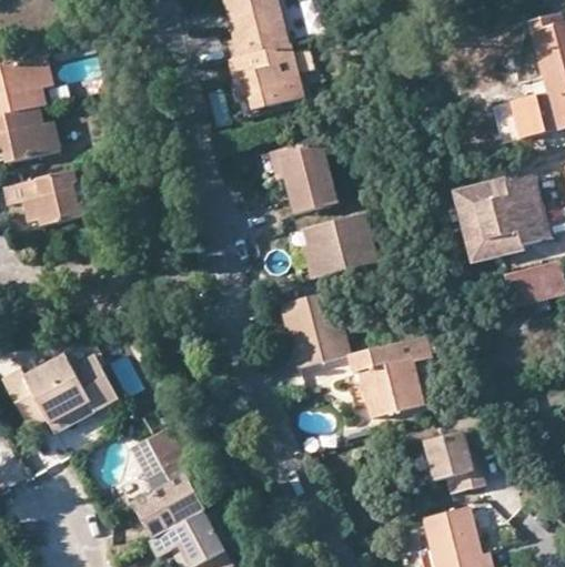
[(228,40),(232,58),(289,43),(278,0),(224,0),(234,39),(228,40)]
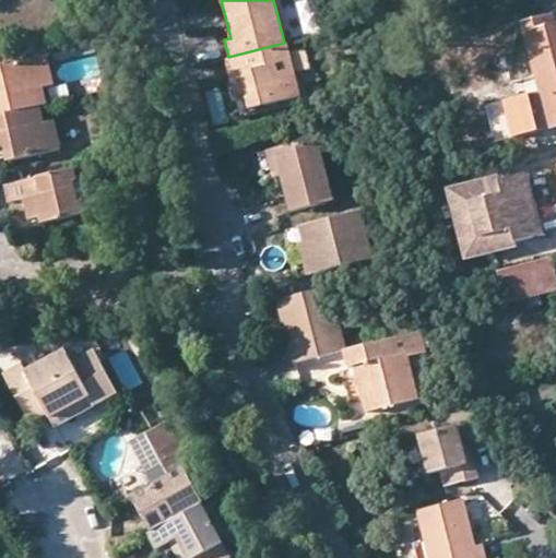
[(551,13),(520,22),(533,74),(555,68),(555,21),(553,22),(551,13)]
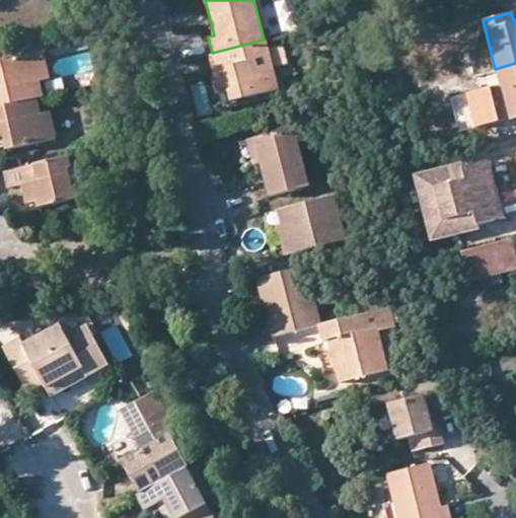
[(226,81),(226,86),(231,100),(277,88),(264,40),(212,53),(207,54),(216,83),(226,81)]
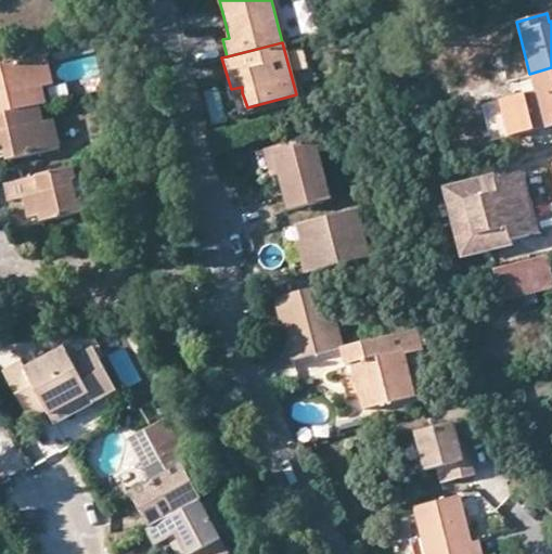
[(294,74),(308,67),(299,49),(286,54),(294,74)]
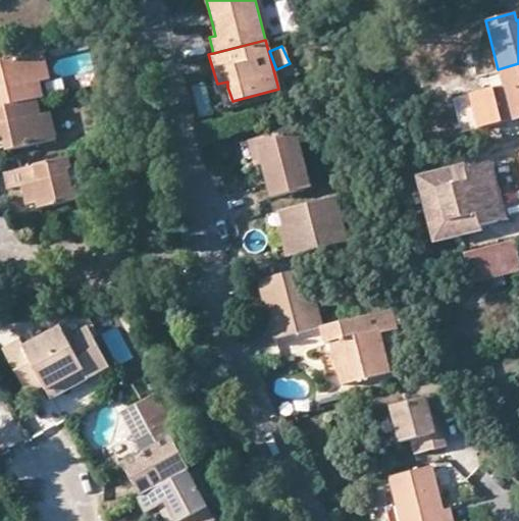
[(41,51),(0,58),(0,104),(35,97),(41,96),(39,81),(47,79),(41,51)]
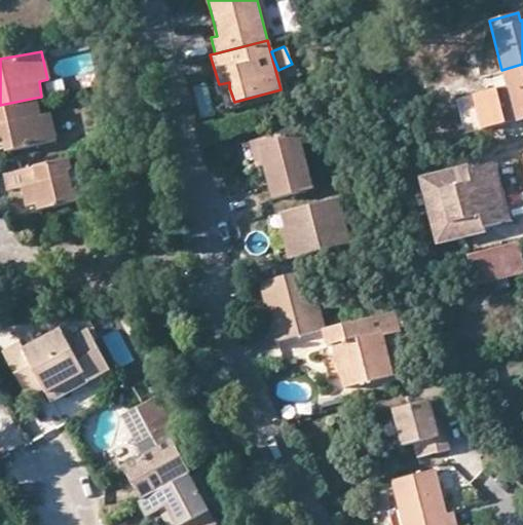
[(522,64),(501,70),(515,119),(522,117),(522,64)]
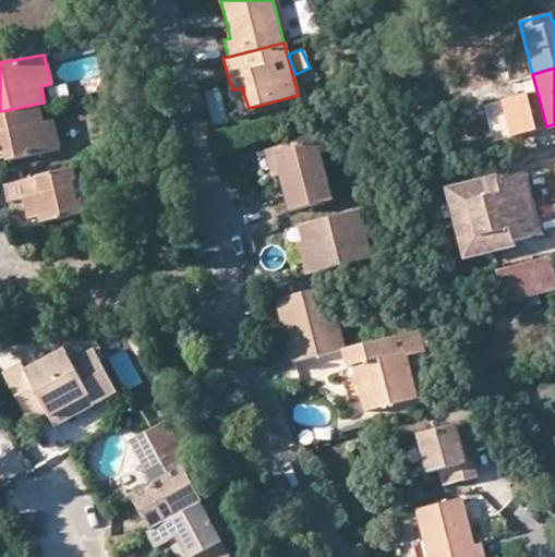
[(0,155),(3,155),(5,159),(58,147),(53,133),(51,119),(40,121),(37,104),(0,111),(0,155)]
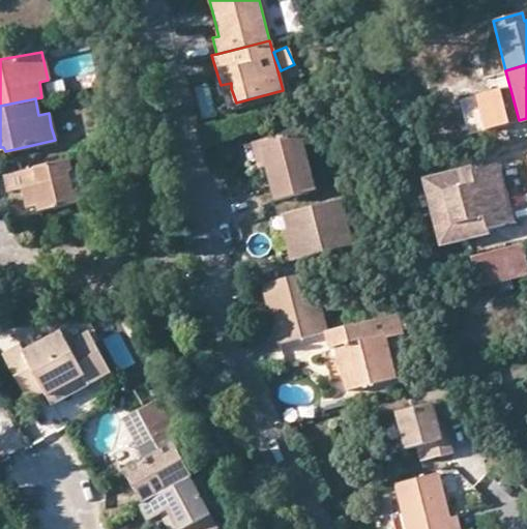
[(259,141),(265,167),(273,200),(315,189),(297,131),(259,141)]
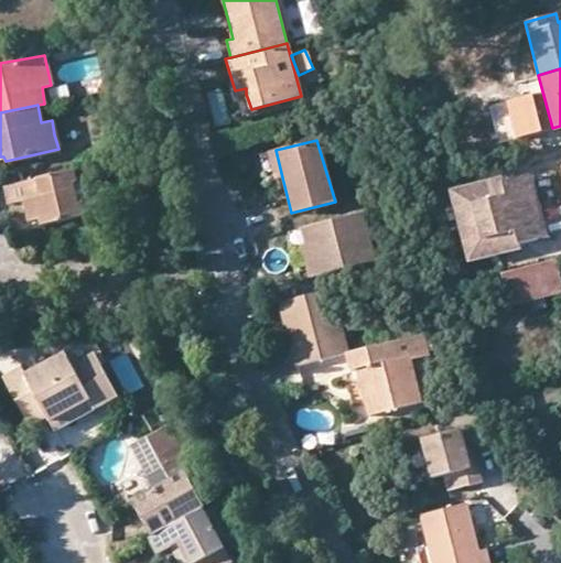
[(267,181),(282,177),(276,150),(258,154),(267,181)]
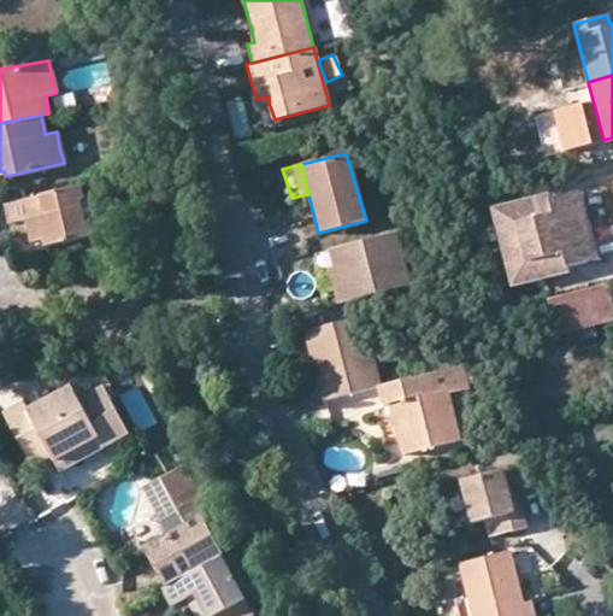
[(99,188),(131,181),(129,171),(96,180),(99,188)]
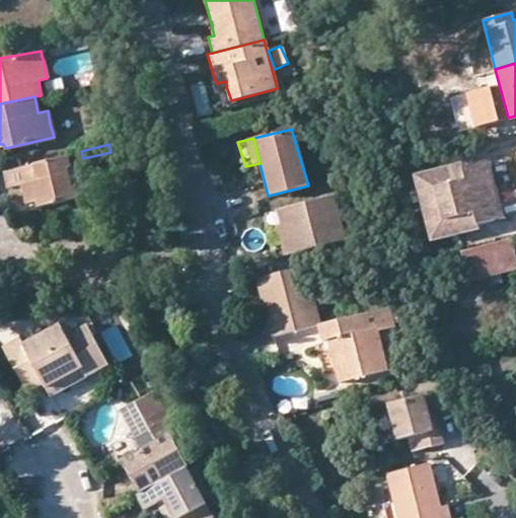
[(17,166),(1,170),(4,187),(20,182),(24,203),(34,200),(35,206),(73,198),(63,155),(17,166)]
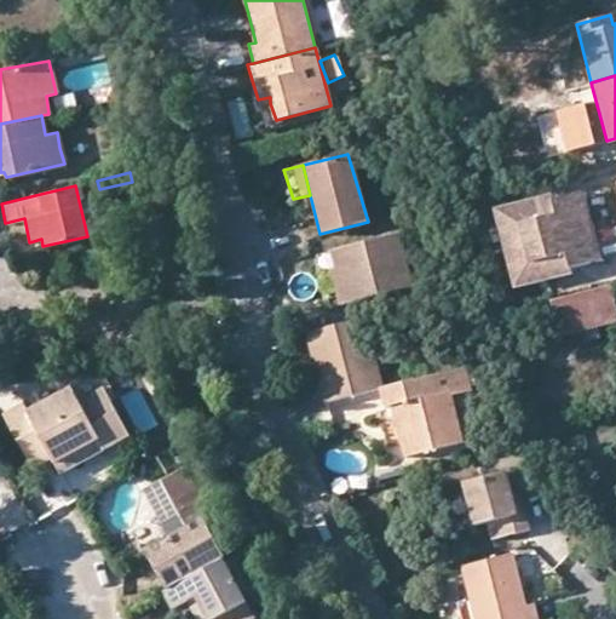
[(495,210),(516,287),(573,273),(571,268),(602,259),(583,191),(553,200),(552,195),(495,210)]
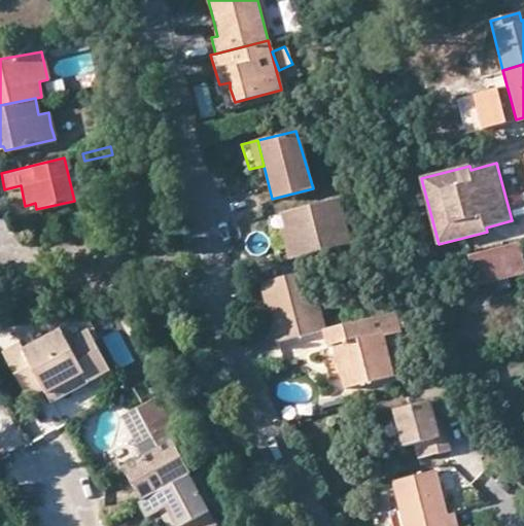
[(279,263),(349,244),(338,199),(268,216),(279,263)]
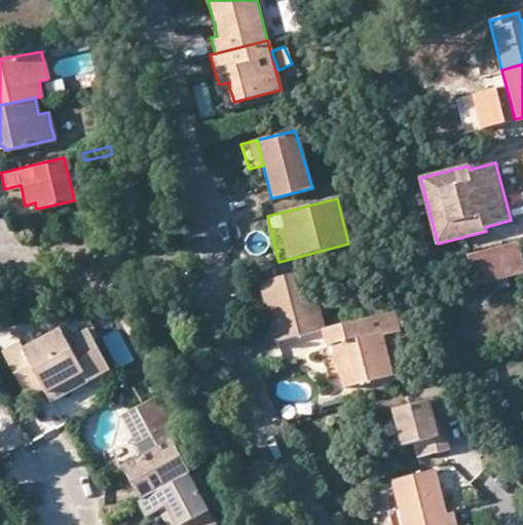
[(428,211),(418,212),(422,250),(434,249),(428,211)]
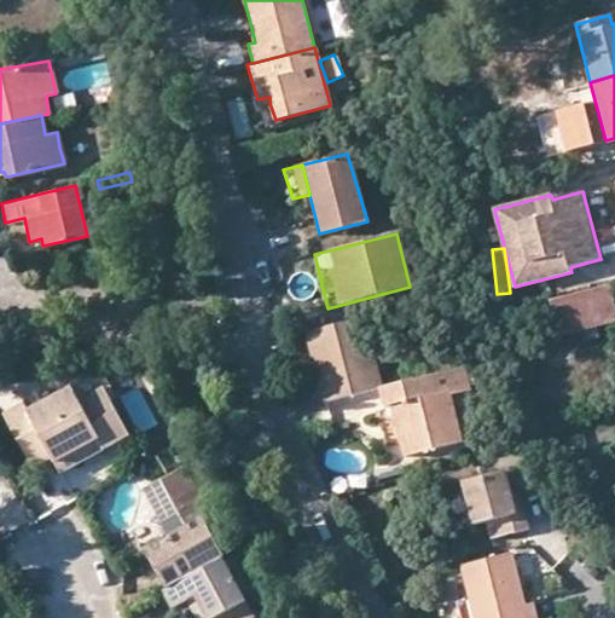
[(614,309),(609,286),(549,301),(558,335),(614,321),(614,309)]
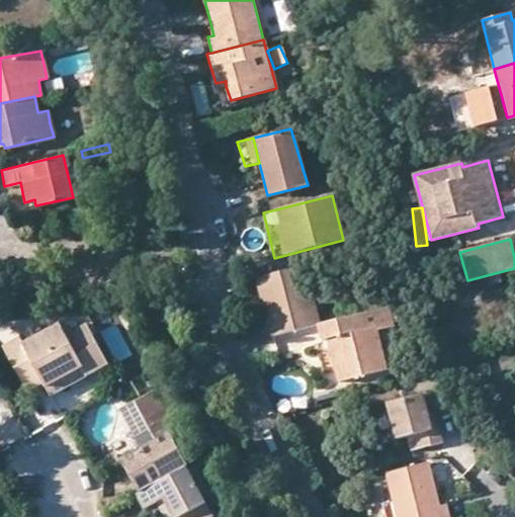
[(429,259),(419,262),(423,277),(433,274),(429,259)]
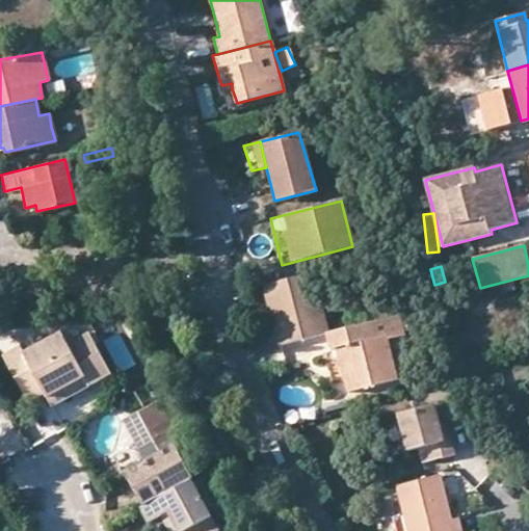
[(278,316),(269,318),(276,346),(325,334),(328,333),(312,270),(268,282),(278,316)]
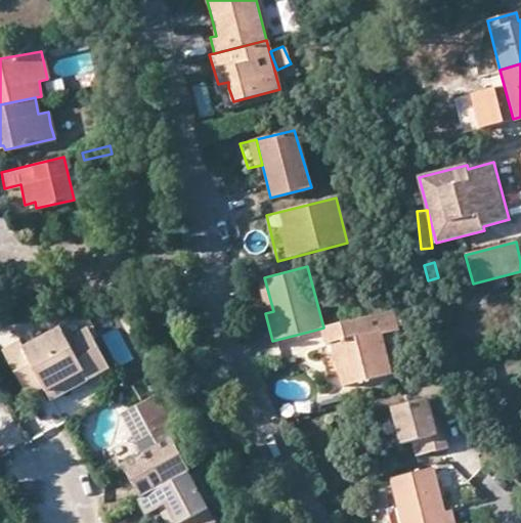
[(257,279),(265,313),(273,311),(264,277),(257,279)]
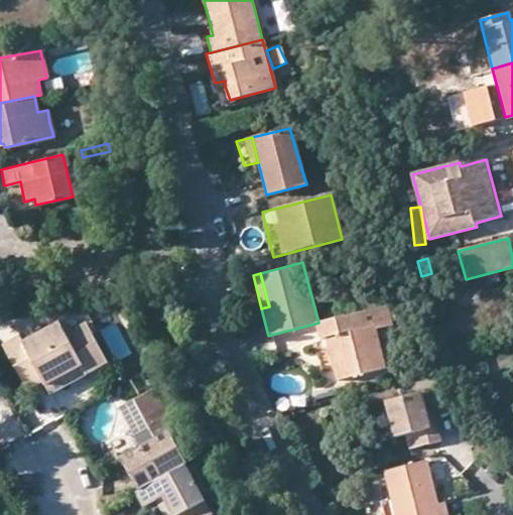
[(384,305),(318,323),(315,324),(319,338),(326,337),(338,379),(383,367),(372,324),(387,319),(384,305)]
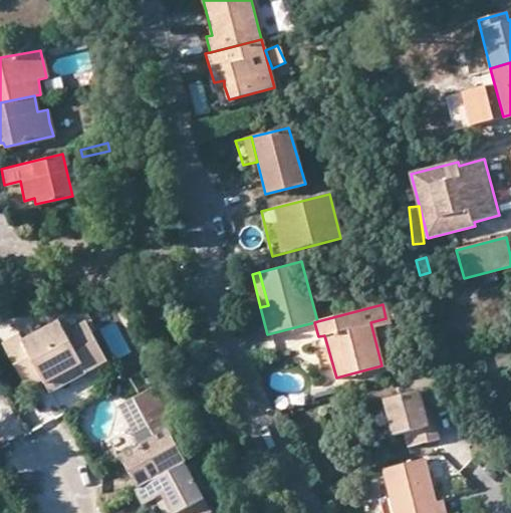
[(81,363),(86,373),(106,362),(85,322),(66,333),(59,321),(21,342),(17,335),(2,345),(25,389),(41,379),(43,385),(81,363)]
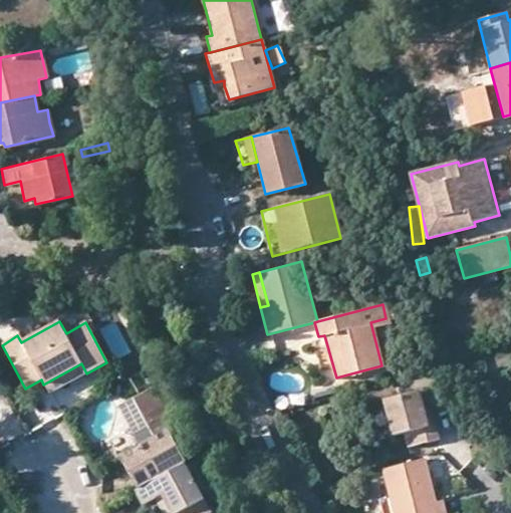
[(49,395),(86,373),(81,363),(43,385),(49,395)]
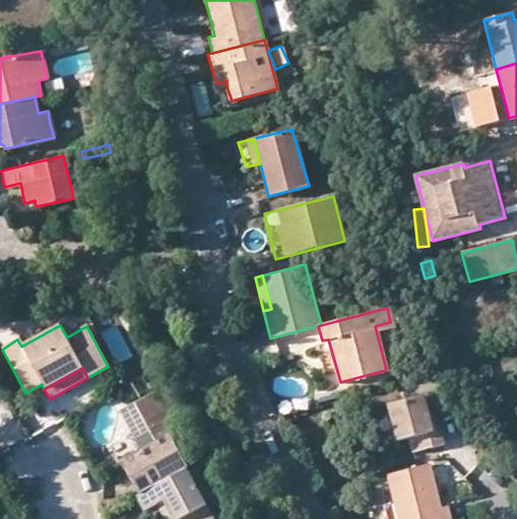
[(121,461),(139,495),(188,468),(168,431),(173,428),(153,392),(125,408),(134,425),(129,427),(141,450),(121,461)]
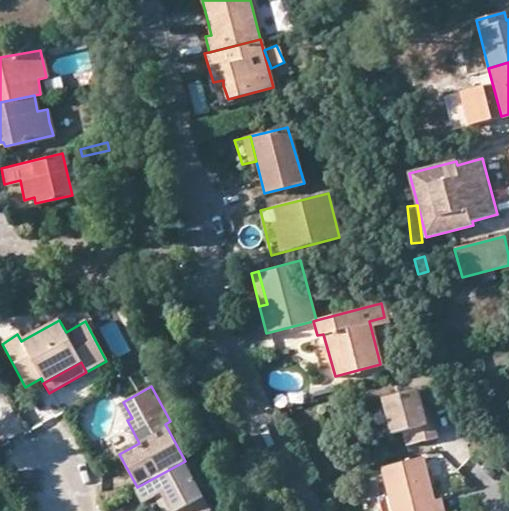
[(427,430),(422,415),(417,395),(382,404),(391,440),(402,437),(405,451),(437,442),(433,428),(427,430)]
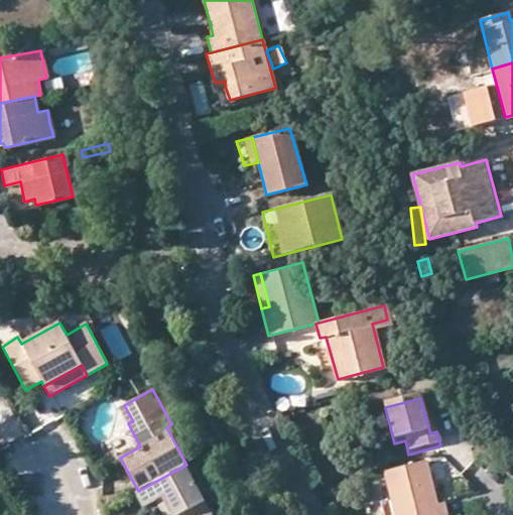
[(133,421),(124,405),(119,407),(128,423),(133,421)]
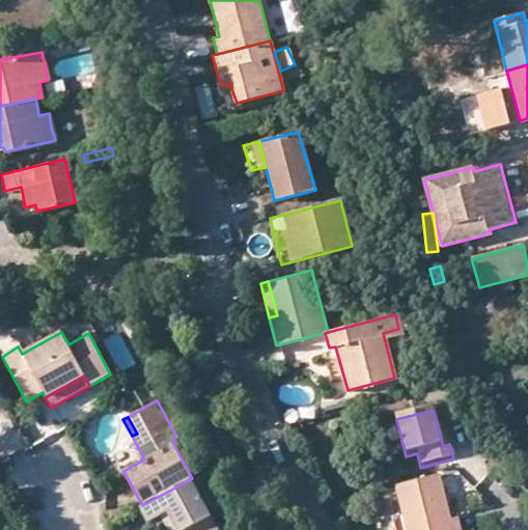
[(445,428),(438,430),(443,446),(449,444),(445,428)]
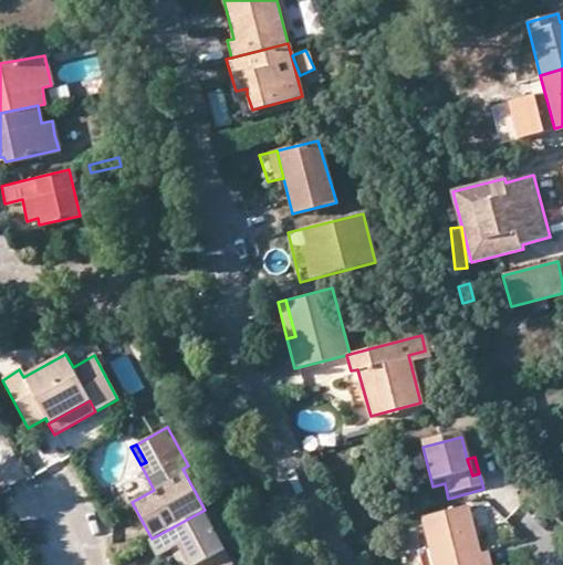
[(490,564),(487,550),(480,551),(467,505),(420,518),(428,548),(415,551),(418,564),(490,564)]
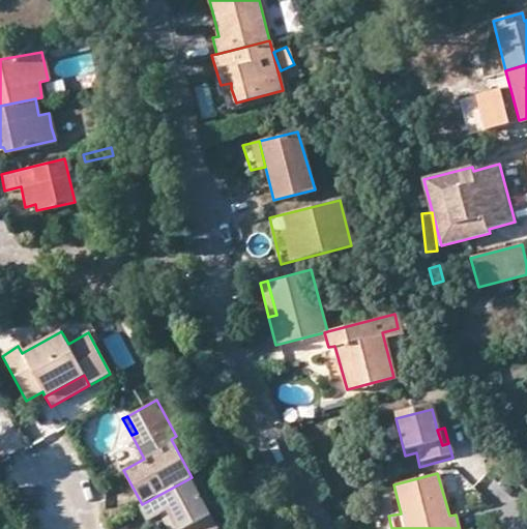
[(166,510),(175,528),(183,528),(211,515),(192,477),(142,504),(138,506),(146,522),(157,516),(166,510)]
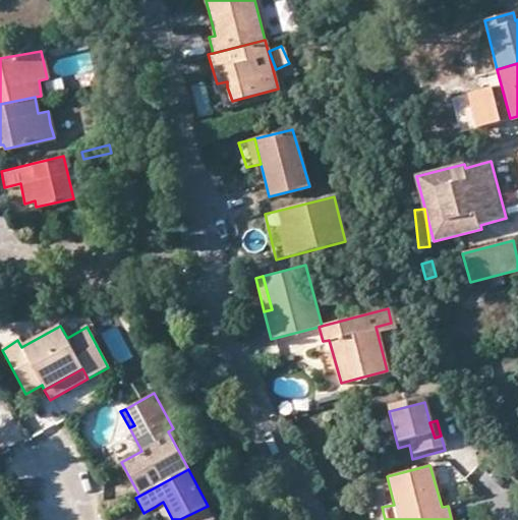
[(162,519),(172,519),(163,502),(155,507),(162,519)]
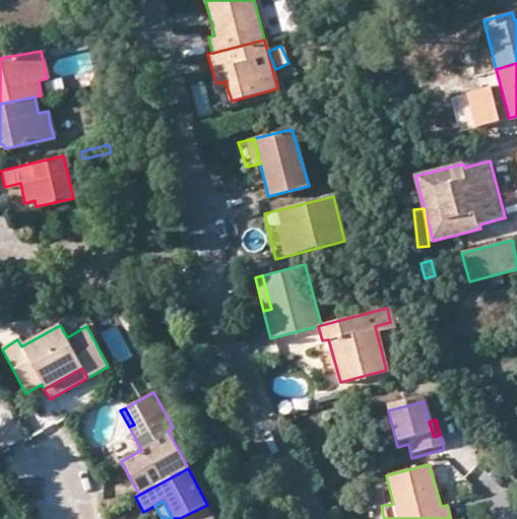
[(211,518),(213,518),(207,505),(180,518),(211,518)]
